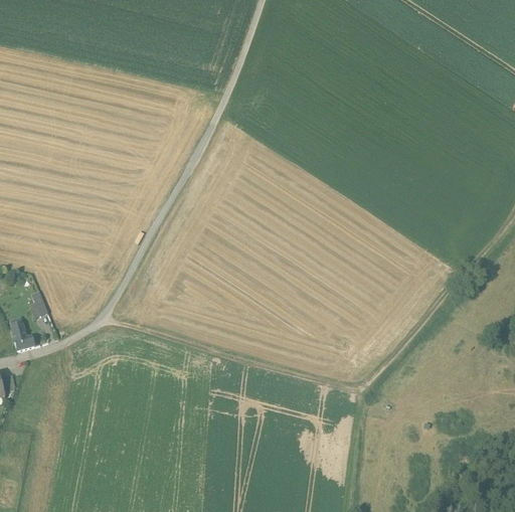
[(32,316),(44,313),(38,290),(29,292),(32,302),(29,303),(32,316)]
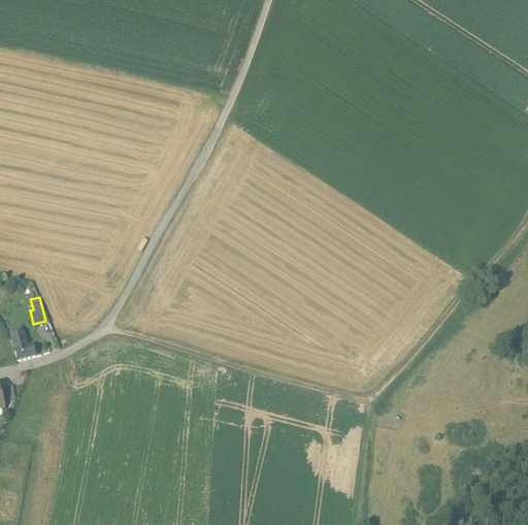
[(48,320),(39,325),(42,332),(52,327),(48,320)]
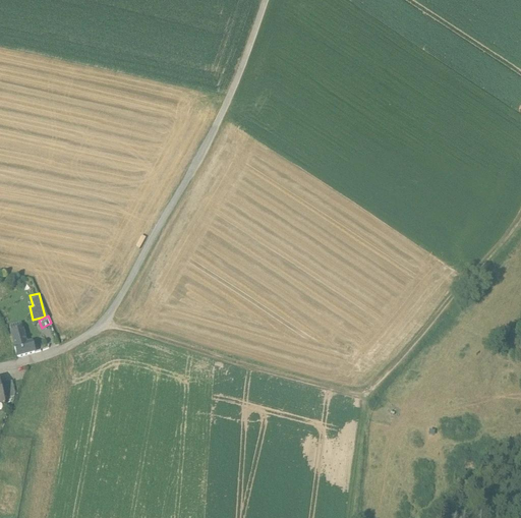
[(51,323),(42,328),(45,336),(38,338),(42,348),(59,341),(51,323)]
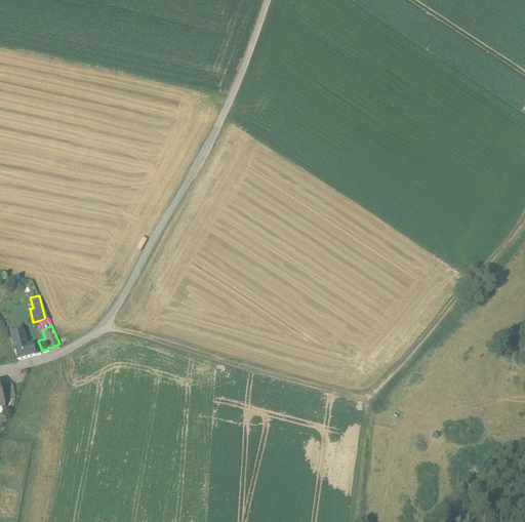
[(38,340),(25,344),(19,333),(9,338),(13,347),(17,356),(17,357),(18,357),(42,351),(38,340)]
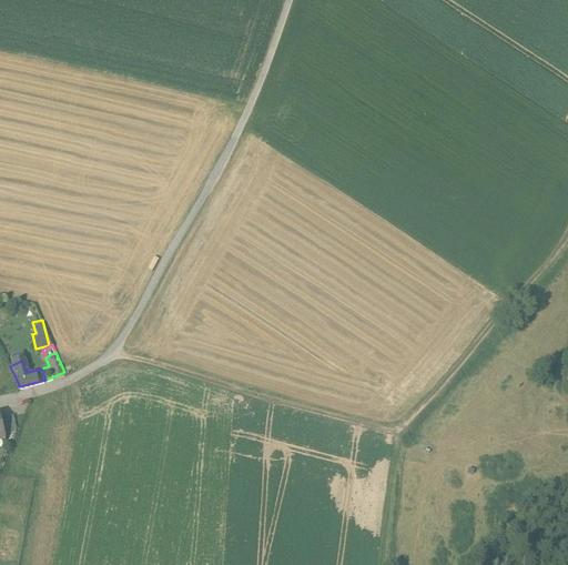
[(13,412),(1,415),(4,431),(14,429),(17,424),(13,412)]
